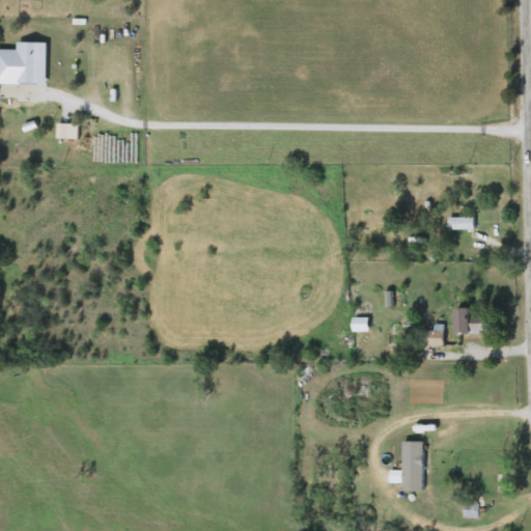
[(46,84),(0,84),(0,50),(17,50),(17,43),(46,43),(46,84)]
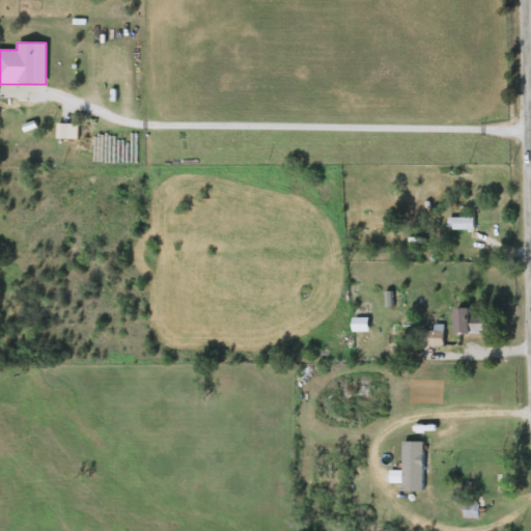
[(45,139),(45,123),(80,123),(80,139),(45,139)]
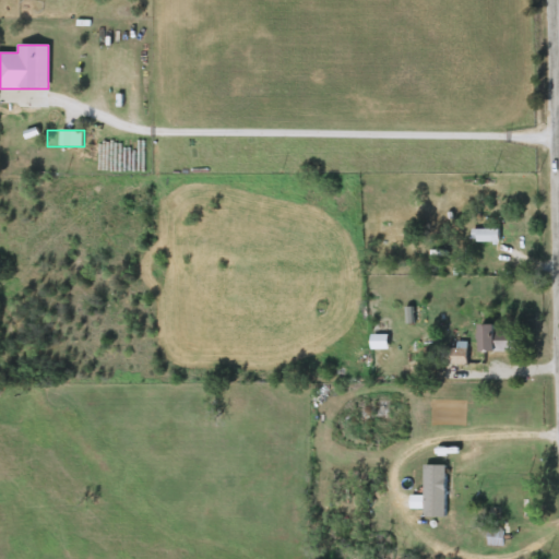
[(499,229),(499,242),(472,242),(472,229),(499,229)]
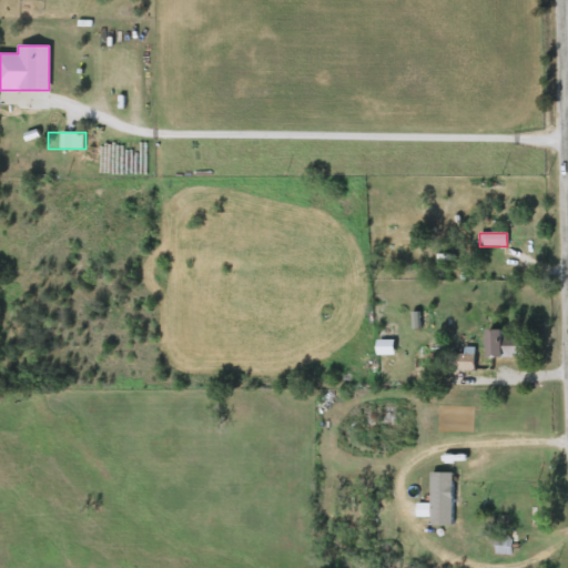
[(521,357),(486,357),(486,330),(503,330),(503,336),(521,336),(521,357)]
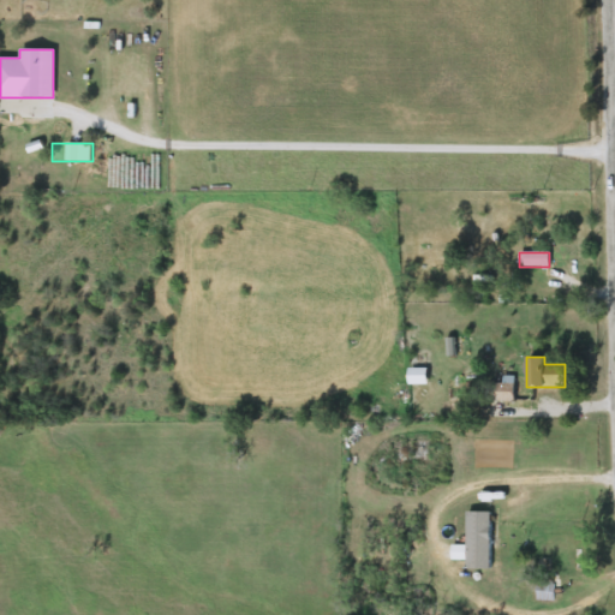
[(427,384),(407,384),(407,368),(427,368),(427,384)]
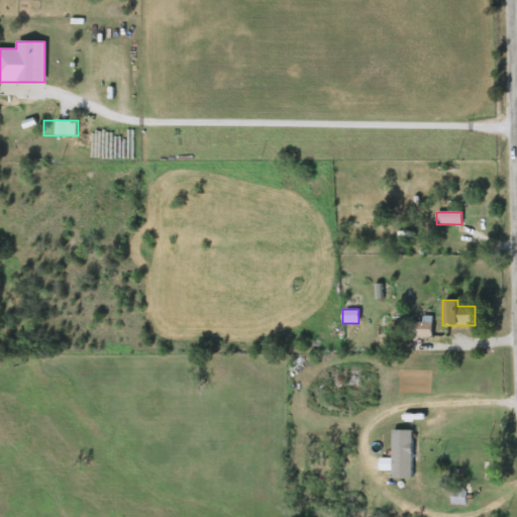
[(412,430),(411,479),(391,479),(391,471),(379,471),(380,458),(391,459),(392,430),(412,430)]
